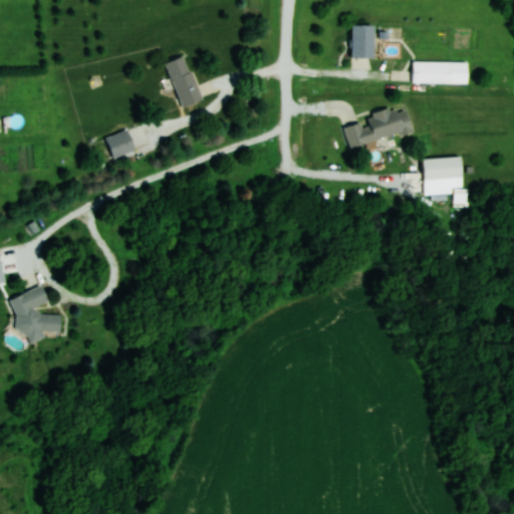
[(371,56),(371,23),(349,23),(349,56),(371,56)]
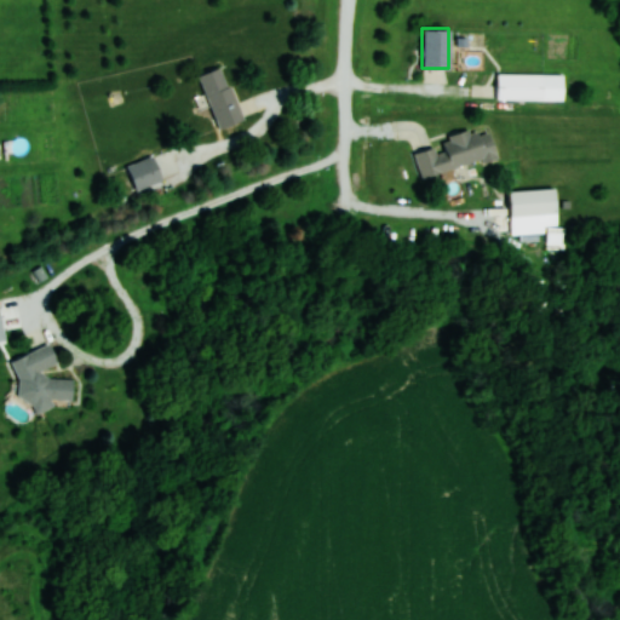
[(197,75),(218,128),(241,119),(220,65),(197,75)]
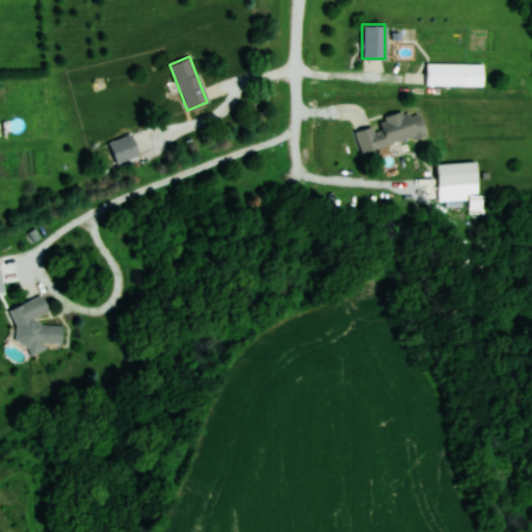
[(467,85),(467,63),(425,63),(425,85),(467,85)]
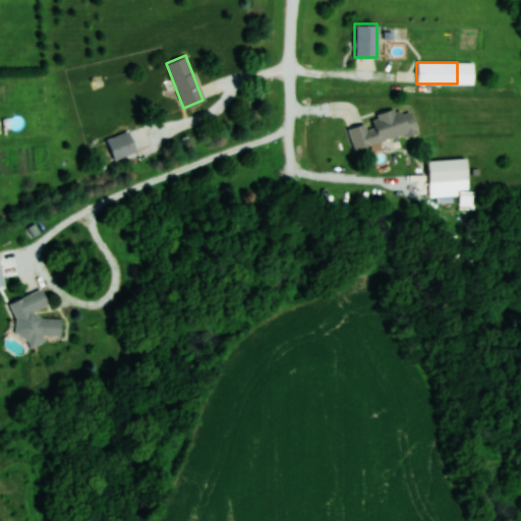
[(416,133),(410,109),(346,124),(352,149),(416,133)]
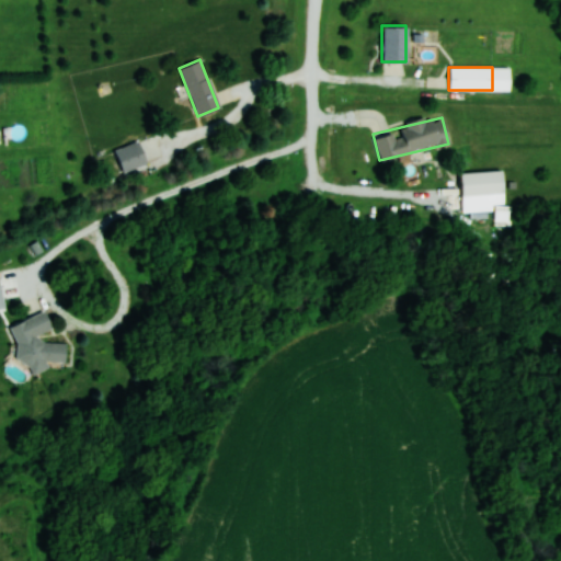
[(114,150),(123,172),(146,162),(137,141),(114,150)]
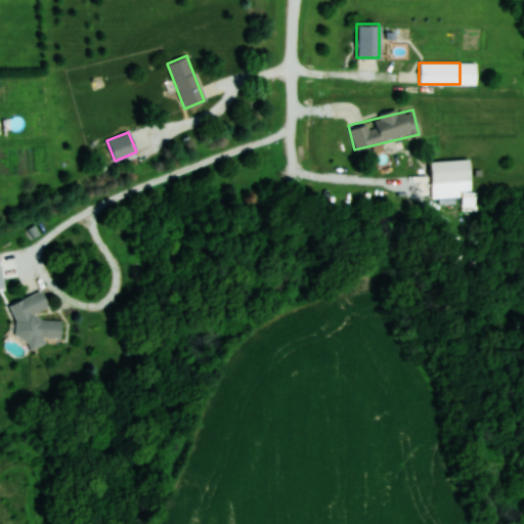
[(469,161),(429,161),(429,182),(469,182),(469,161)]
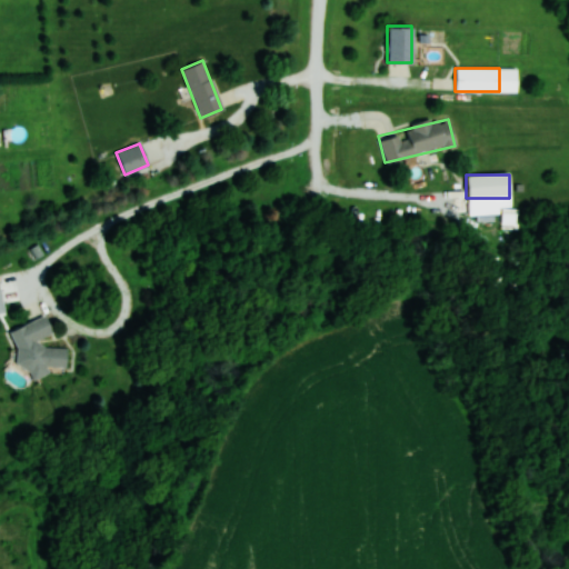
[(65,367),(66,348),(40,348),(37,339),(50,333),(51,331),(46,317),(45,317),(8,331),(29,381),(46,375),(46,367),(65,367)]
